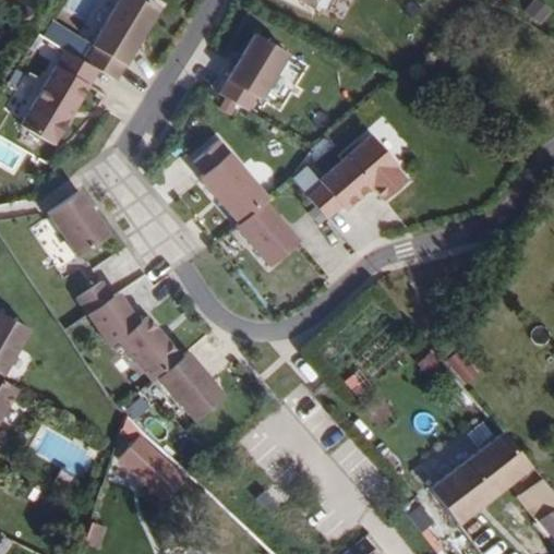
[(89,62),(100,69),(119,81),(164,7),(152,0),(122,0),(95,46),(98,48),(89,62)]
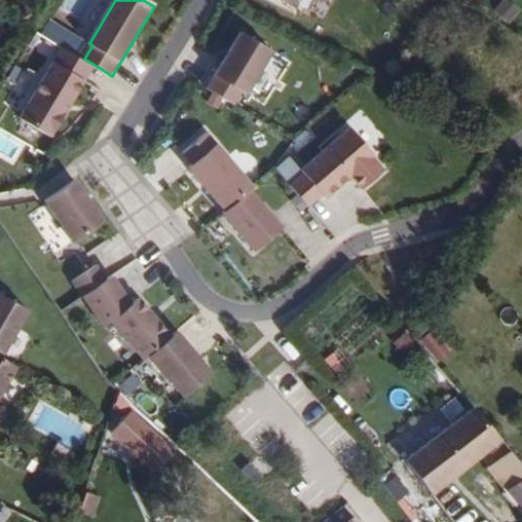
[(248,94),(274,51),(244,32),(210,87),(235,104),(244,90),(248,94)]
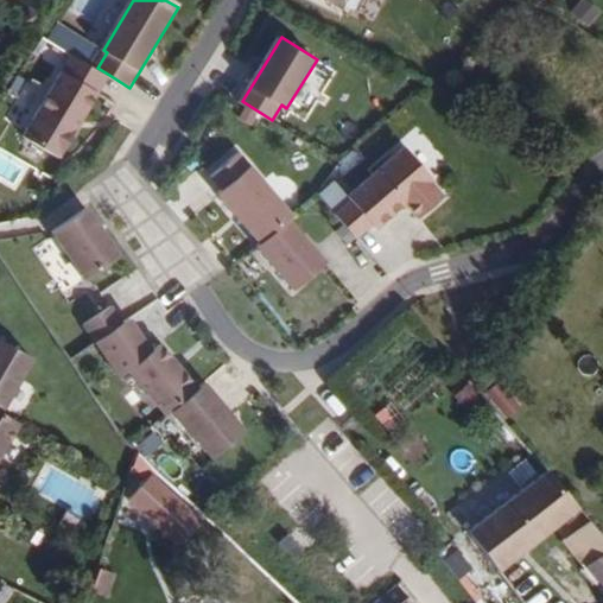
[(61,158),(109,75),(97,68),(75,55),(25,137),(61,158)]
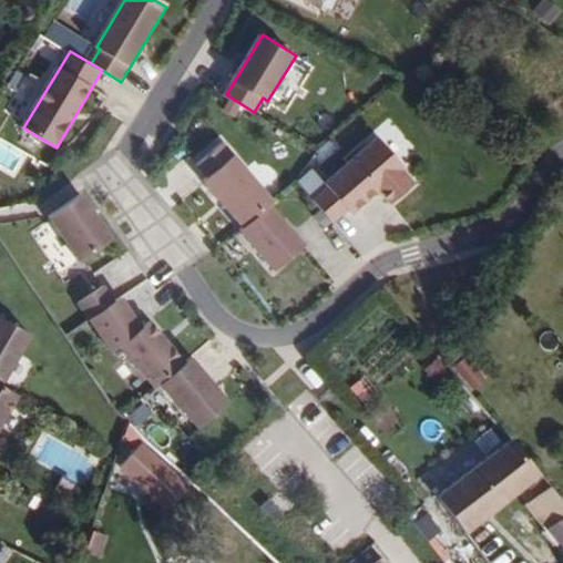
[(269,206),(273,203),(223,143),(197,166),(208,178),(204,182),(244,227),(269,206)]
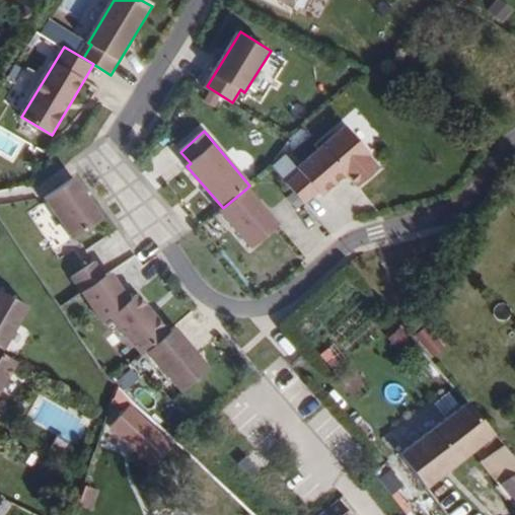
[(359,164),(362,161),(341,138),(303,170),(320,190),(324,195),(350,171),(361,185),(371,176),(359,164)]
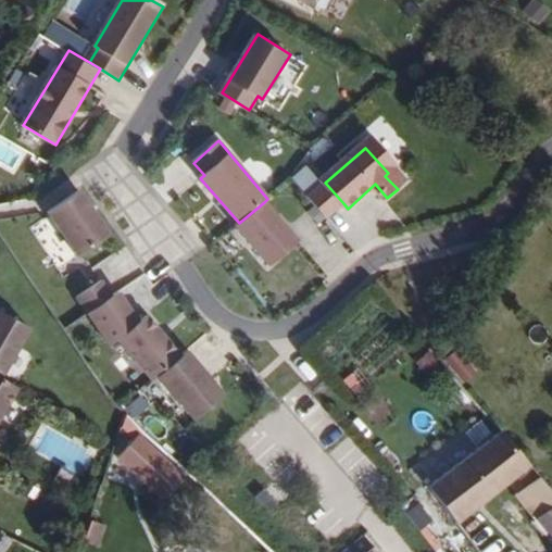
[(343,203),(325,183),(311,196),(329,217),(343,203)]
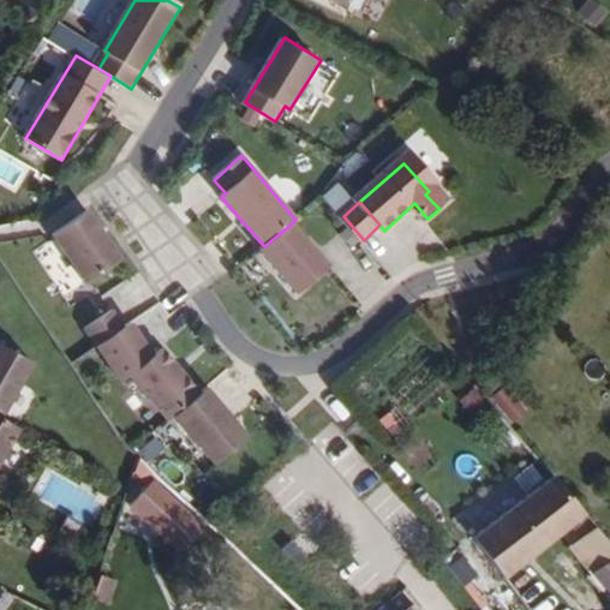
[(123,258),(89,209),(54,234),(88,283),(123,258)]
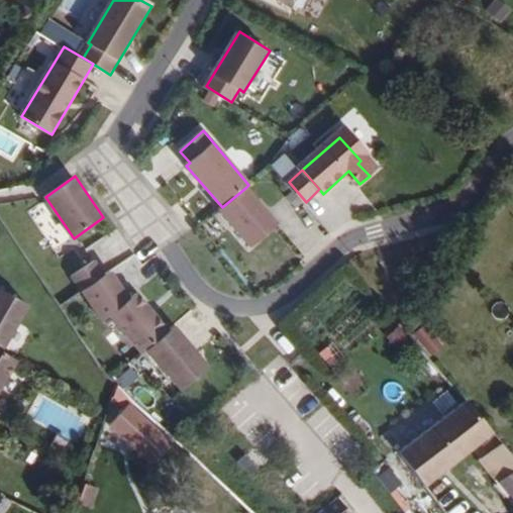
[(278,225),(245,188),(222,207),(218,210),(251,248),(278,225)]
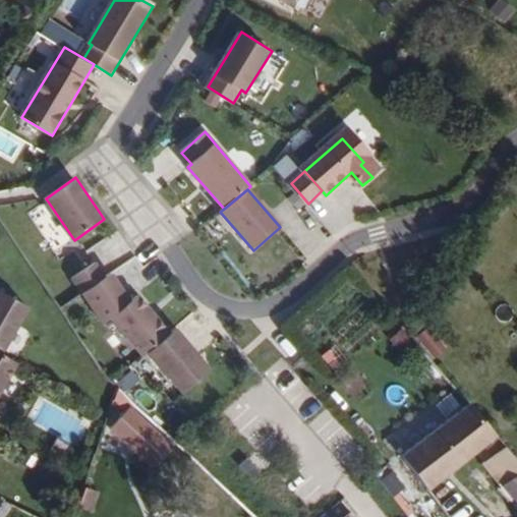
[(170,334),(138,295),(131,302),(113,273),(82,293),(104,324),(111,318),(142,356),(148,352),(170,334)]
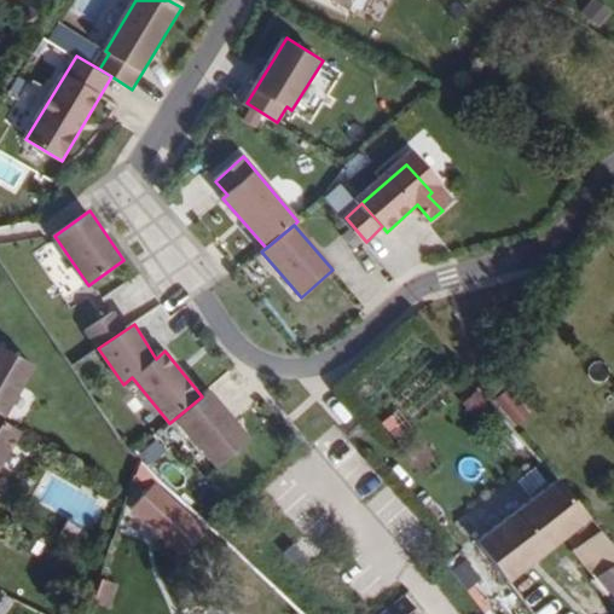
[(0,420),(1,421),(33,366),(0,346),(0,420)]
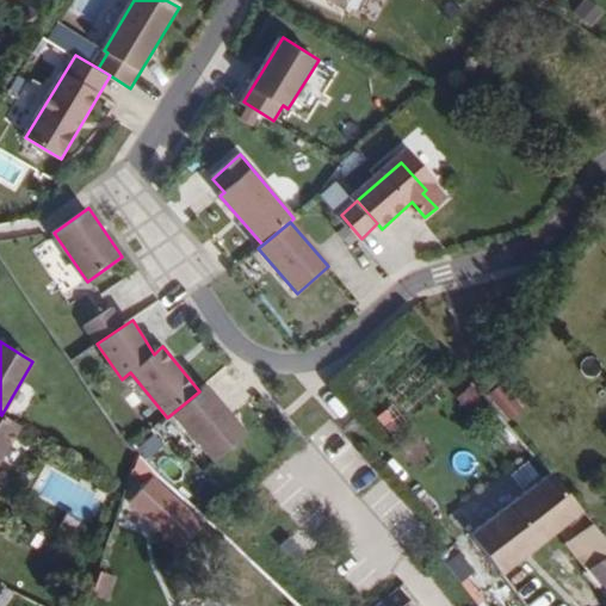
[(246,434),(205,385),(199,391),(173,413),(214,462),(246,434)]
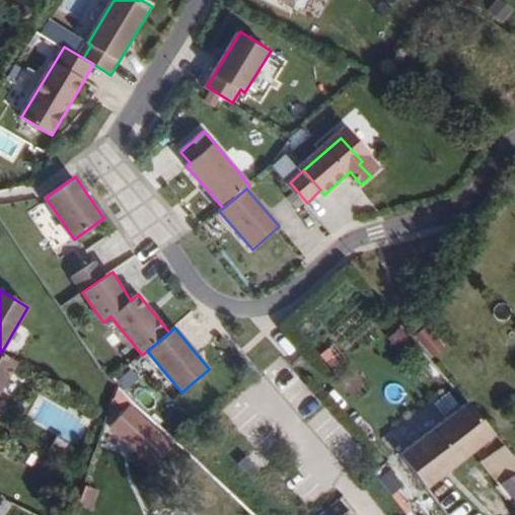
[(437,360),(449,348),(428,327),(416,341),(437,360)]
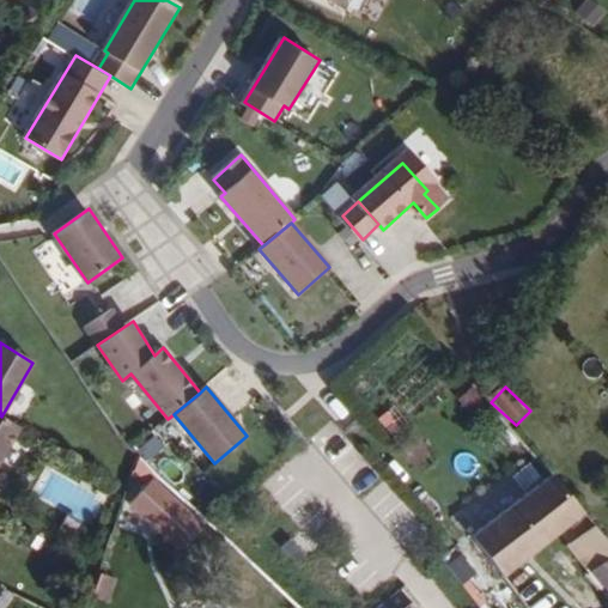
[(1,417),(0,415),(0,461),(19,427),(1,417)]
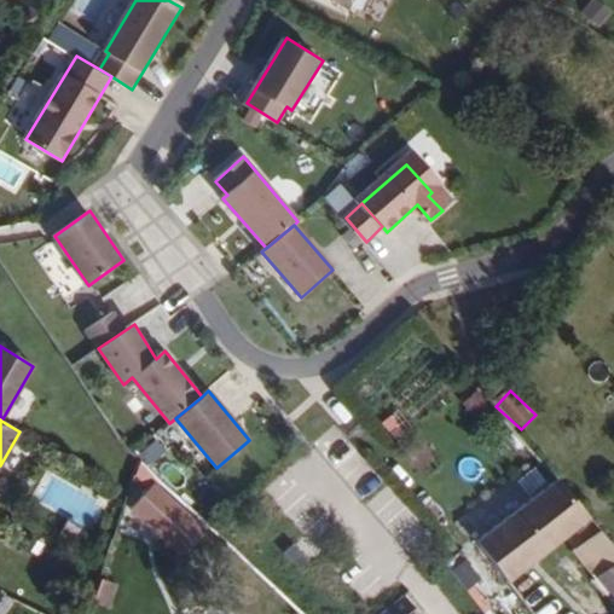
[(510,585),(591,521),(557,480),(476,542),(510,585)]
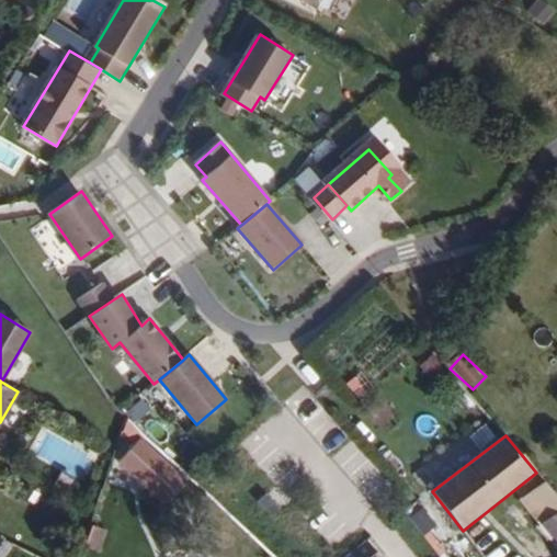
[(556,496),(545,484),(535,492),(556,518),(545,526),(556,541),(556,496)]
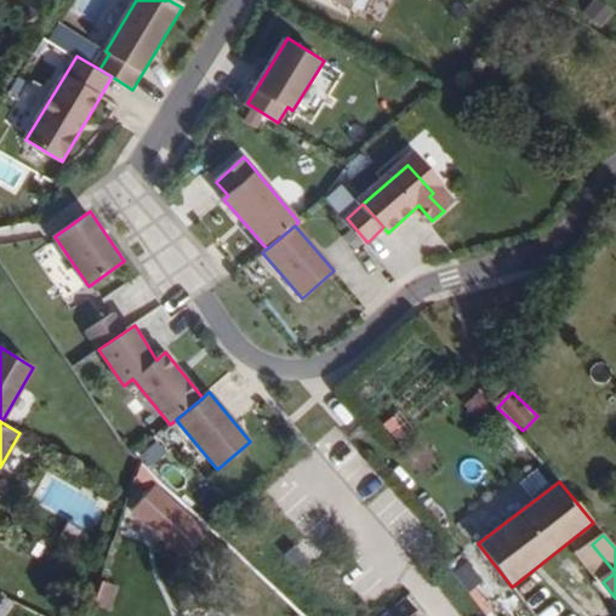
[(311,563),(295,547),(285,557),(301,572),(311,563)]
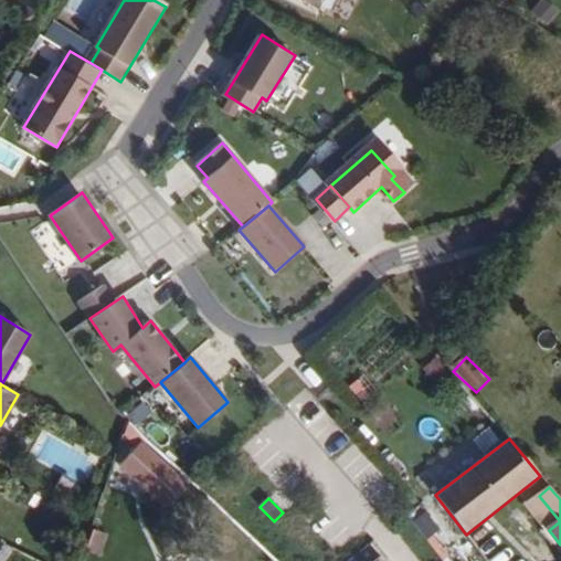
[(383,560),(371,546),(351,560),(383,560)]
